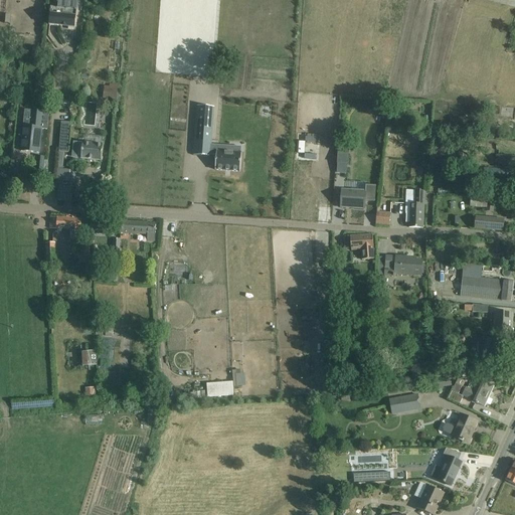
[(51,8),(49,26),(75,28),(77,10),(78,2),(58,0),(58,8),(51,8)]
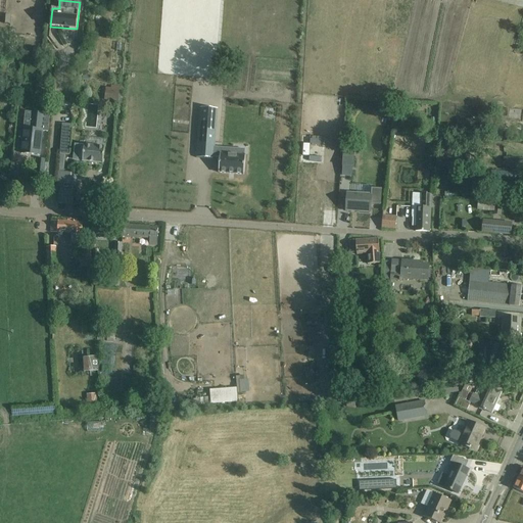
[(57,51),(34,48),(33,59),(50,60),(49,65),(56,65),(57,51)]
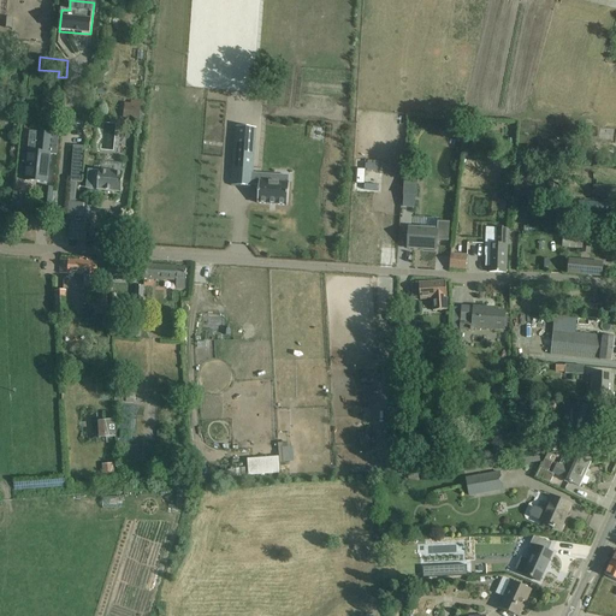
[(131,102),(131,105),(129,119),(140,120),(141,104),(131,102)]
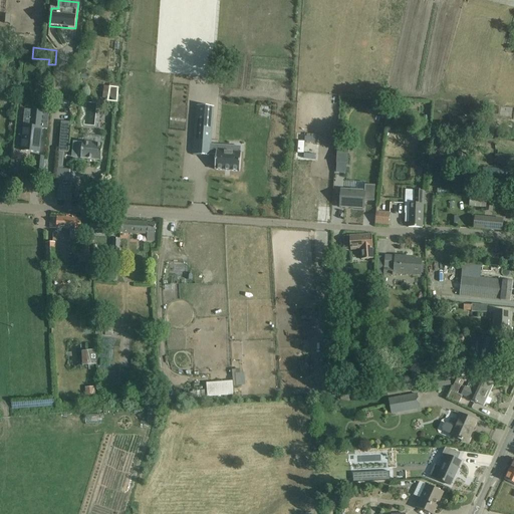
[(93,125),(94,104),(85,104),(84,124),(93,125)]
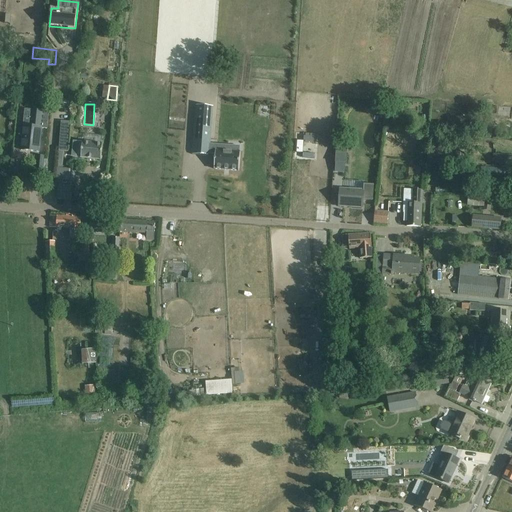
[(196,106),(192,155),(210,156),(210,154),(215,155),(214,170),(238,172),(239,152),(215,150),(216,145),(210,144),(213,108),(196,106)]
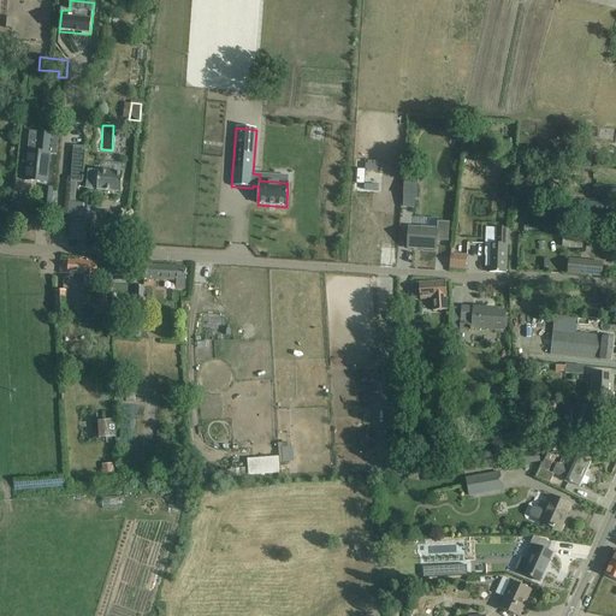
[(312,128),(311,141),(321,141),(323,128),(312,128)]
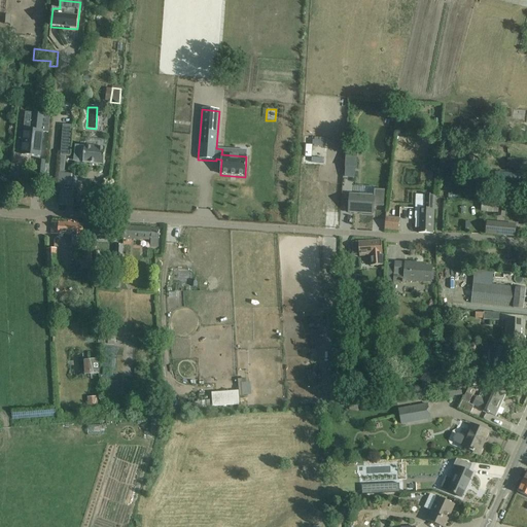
[(514,109),(503,109),(503,117),(514,117),(514,109)]
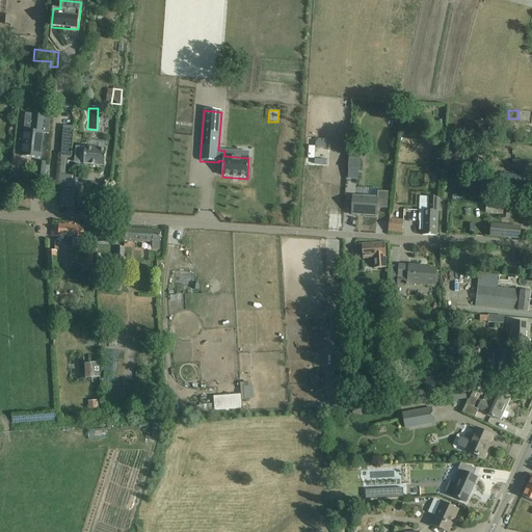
[(23,147),(22,157),(41,158),(42,148),(44,133),(50,134),(50,124),(51,116),(26,114),(26,122),(25,132),(23,147)]
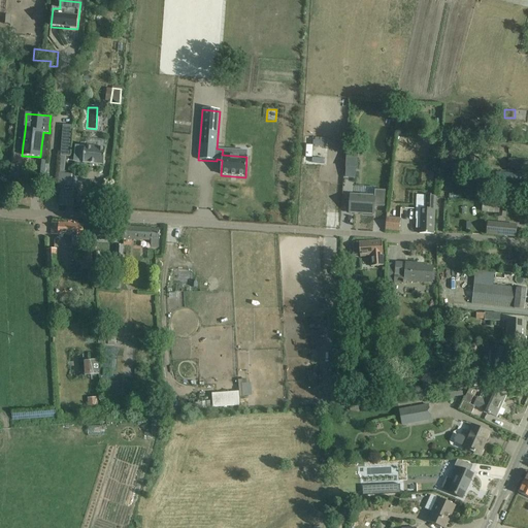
[(63,126),(61,157),(70,157),(72,126),(63,126)]
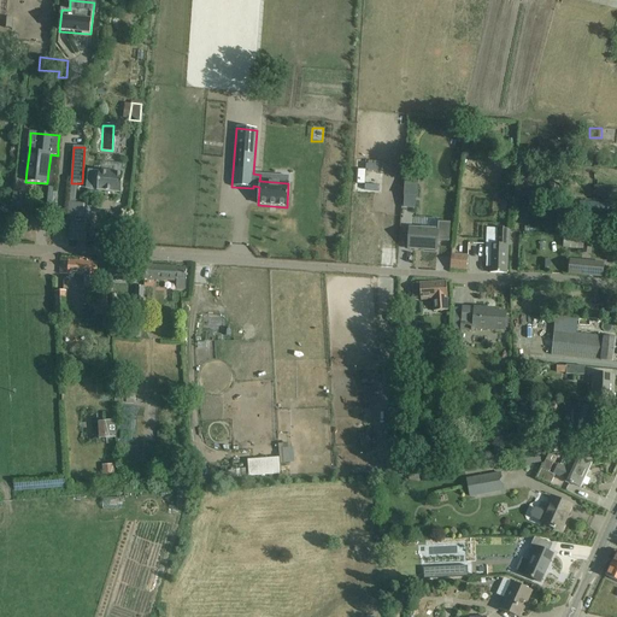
[(100,171),(98,191),(122,194),(124,175),(100,171)]
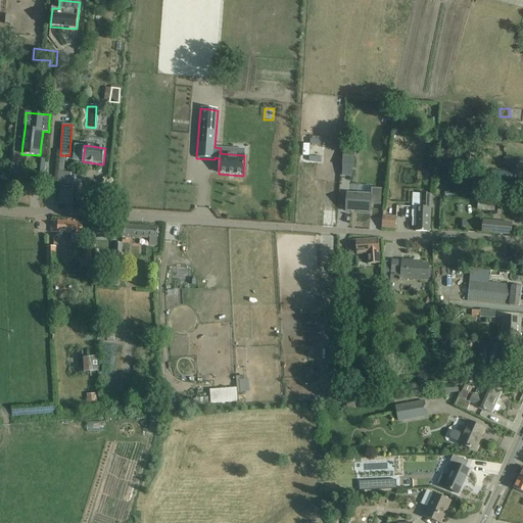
[(466,150),(467,165),(475,165),(474,150),(466,150)]
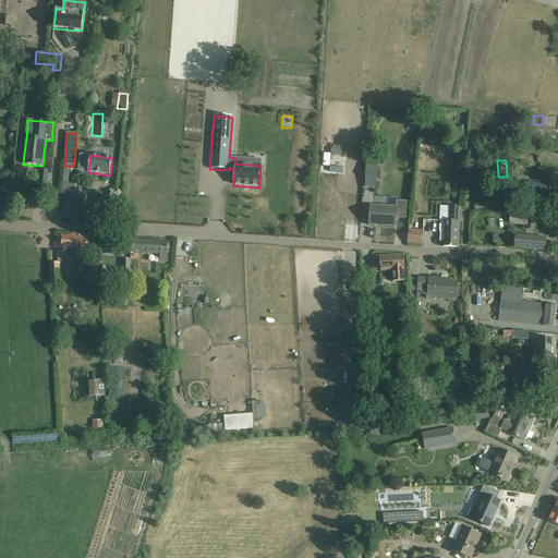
[(366,168),(365,187),(375,189),(376,169),(366,168)]
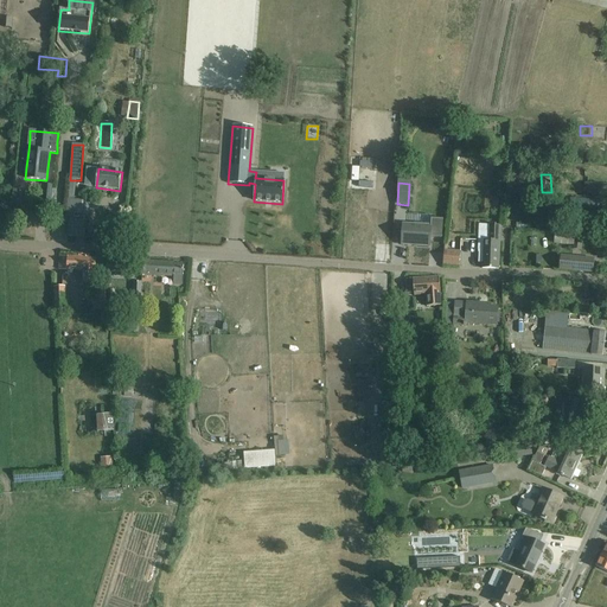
[(53,186),(46,185),(44,185),(43,196),(40,213),(50,215),(53,186)]
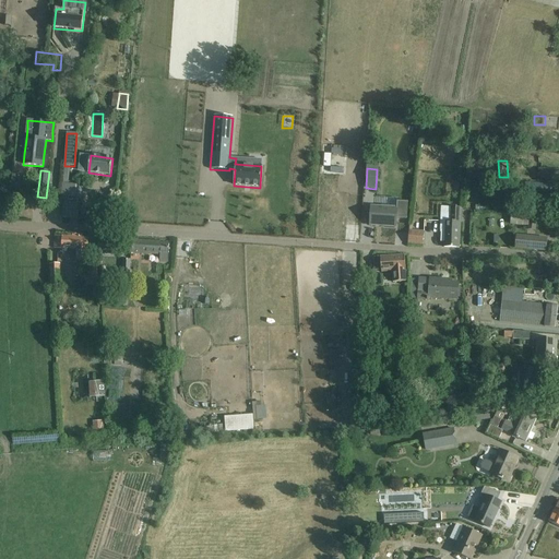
[(527,192),(555,195),(556,186),(528,183),(527,192)]
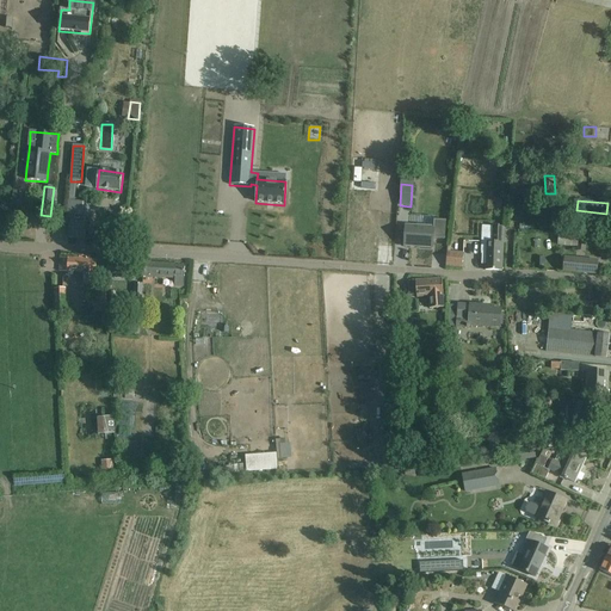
[(69,238),(86,239),(86,223),(75,222),(75,216),(68,215),(67,230),(69,230),(69,238)]
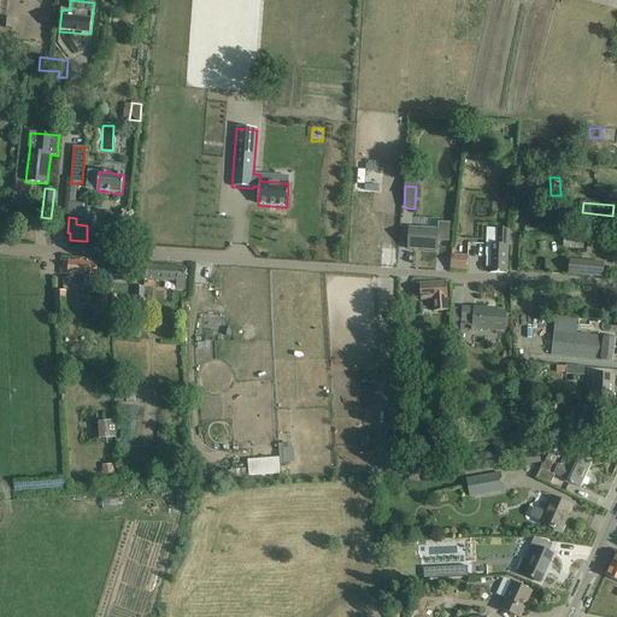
[(410,228),(409,250),(438,251),(438,242),(450,242),(451,223),(438,222),(438,230),(410,228)]
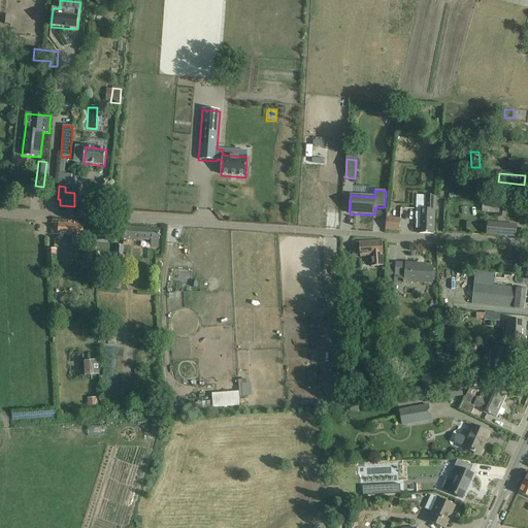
[(426,196),(425,200),(417,200),(416,219),(417,219),(416,229),(420,229),(420,234),(434,235),(435,210),(436,200),(436,196),(426,196)]
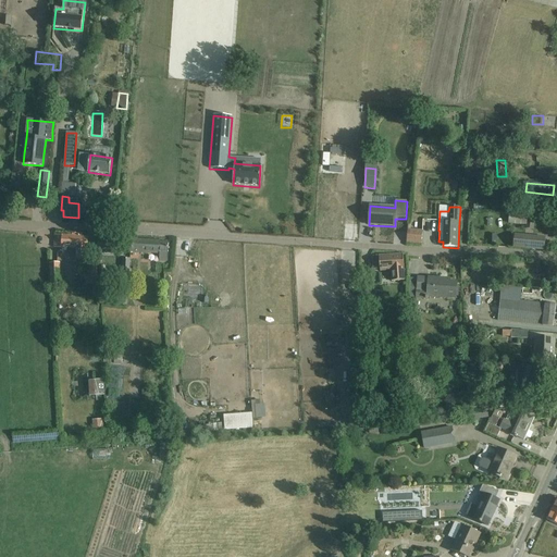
[(525,217),(524,230),(532,231),(534,217),(525,217)]
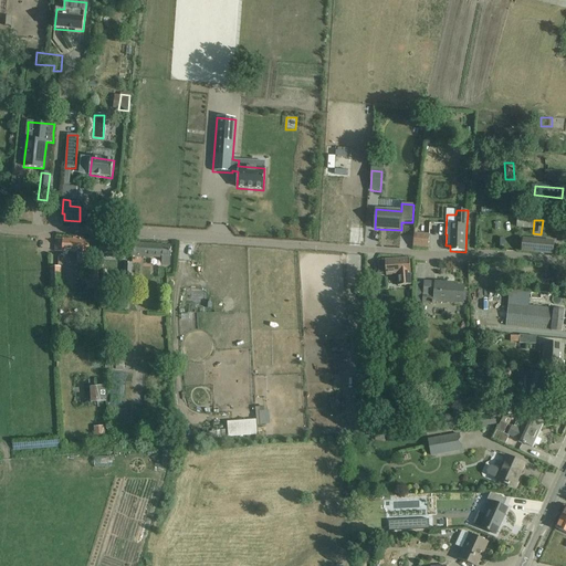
[(415,233),(412,248),(428,249),(430,234),(415,233)]
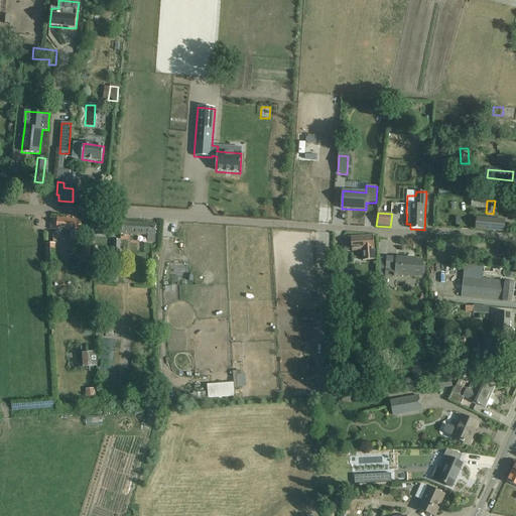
[(81,242),(81,234),(82,220),(77,220),(77,217),(67,216),(67,219),(50,218),(50,229),(56,230),(57,232),(61,232),(62,230),(71,231),(70,241),(81,242)]
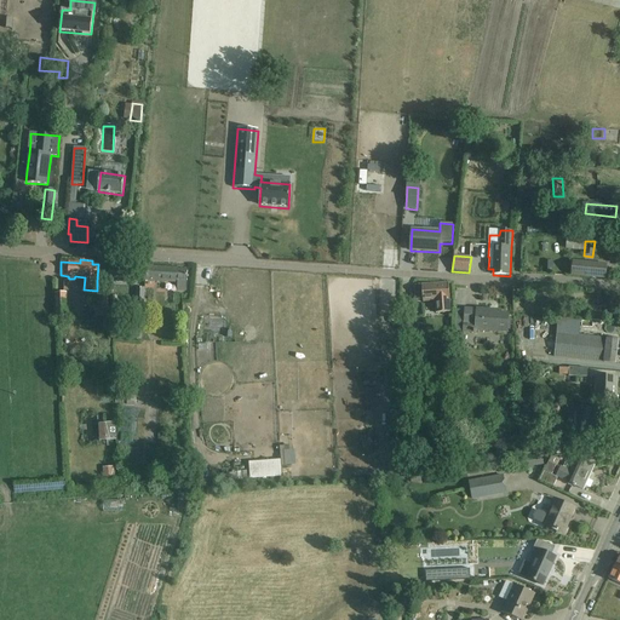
[(573,262),(572,276),(610,280),(613,265),(573,262)]
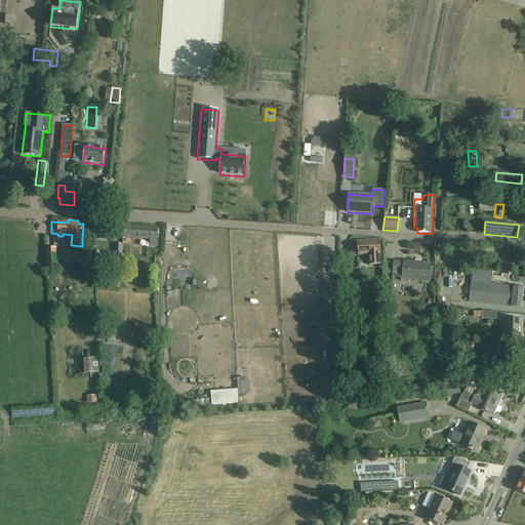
[(151,240),(150,247),(158,247),(158,239),(159,230),(151,229),(151,228),(123,226),(123,238),(151,240)]
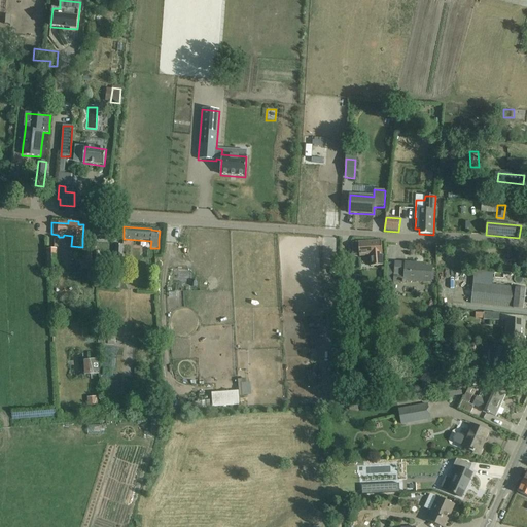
[(383,266),(382,254),(381,241),(352,243),(353,256),(359,255),(359,257),(370,256),(371,267),(383,266)]
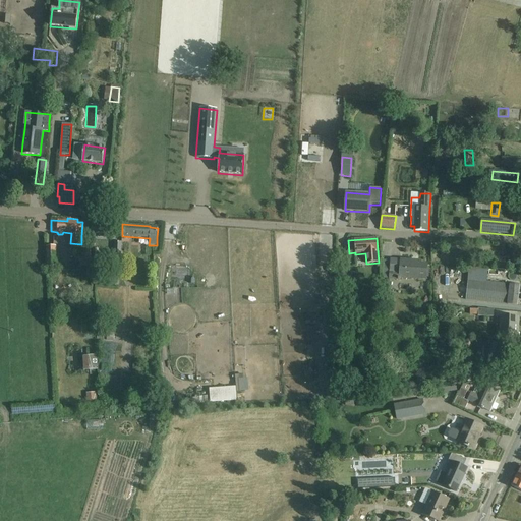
[(380,250),(389,251),(390,241),(380,240),(380,250)]
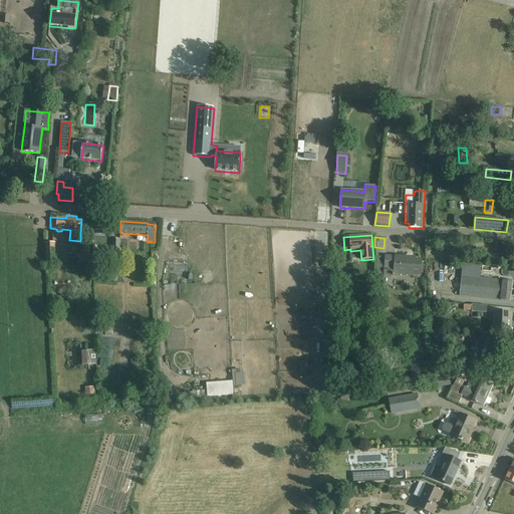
[(119,253),(120,239),(112,239),(111,253),(119,253)]
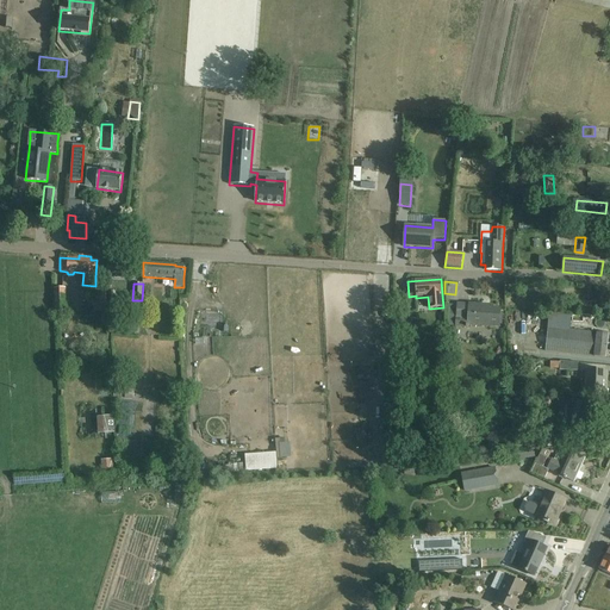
[(95,288),(97,313),(107,312),(106,287),(95,288)]
